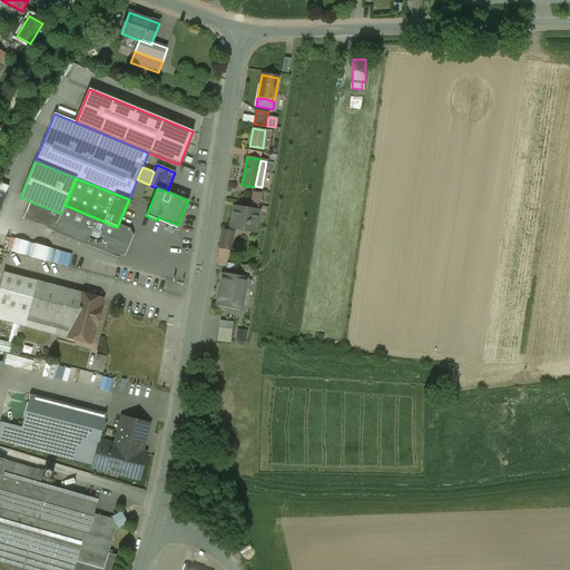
[(252,203),(261,203),(261,192),(253,190),(252,203)]
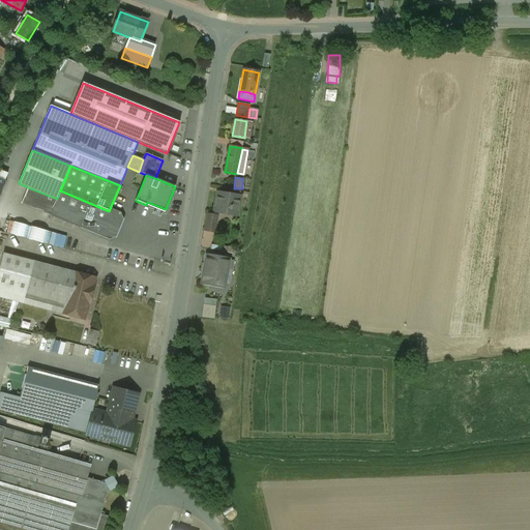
[(57,199),(28,187),(21,204),(50,216),(57,199)]
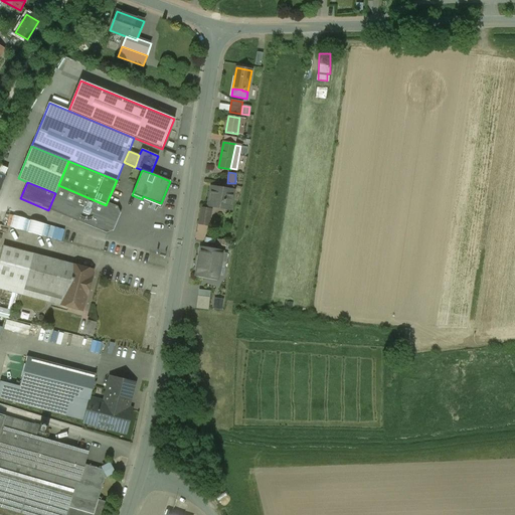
[(106,205),(58,185),(55,193),(48,210),(77,221),(78,219),(106,230),(111,228),(117,213),(115,208),(106,205)]
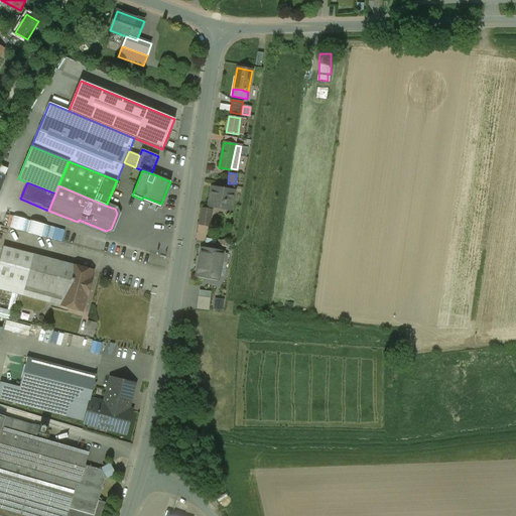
[(226,189),(212,187),(209,205),(231,209),(234,186),(227,185),(226,189)]
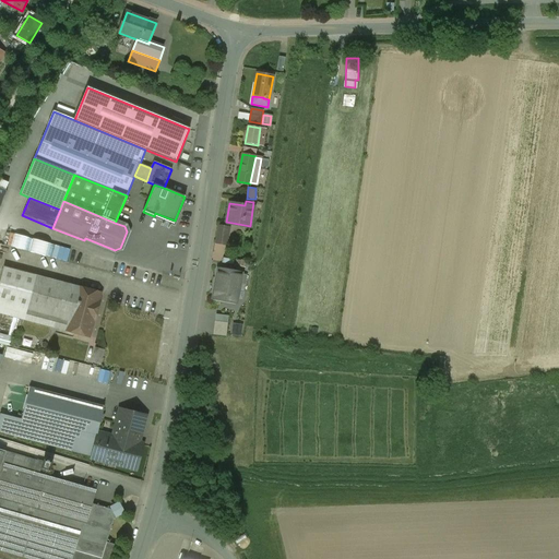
[(228,228),(218,226),(216,244),(226,245),(228,228)]
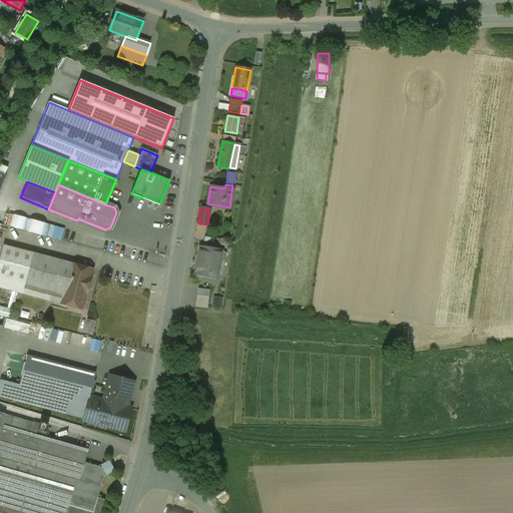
[(25,217),(23,229),(48,234),(50,222),(25,217)]
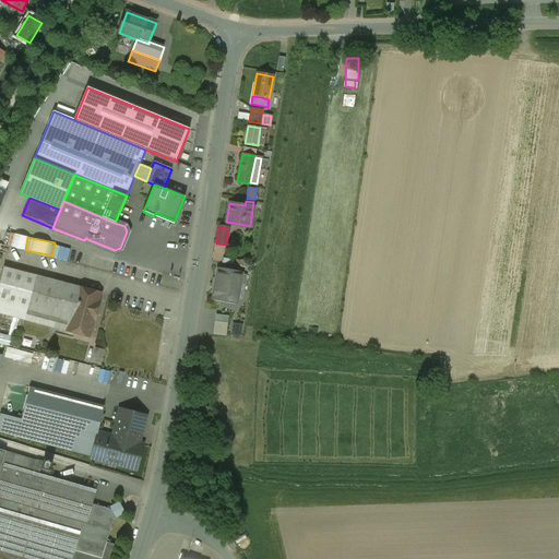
[(35,276),(4,268),(0,282),(0,312),(23,319),(35,276)]
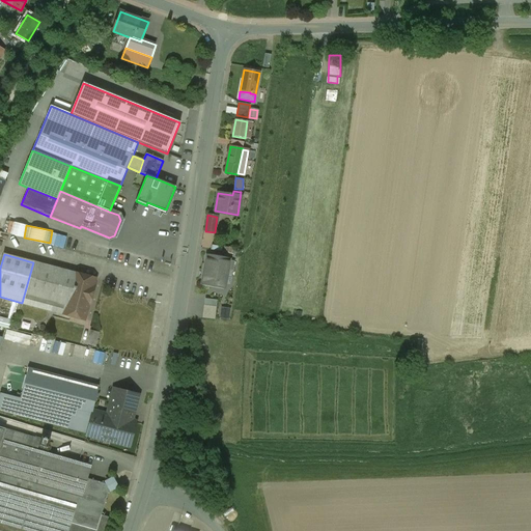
[(222,258),(206,255),(201,284),(224,288),(228,269),(229,260),(229,259),(222,258)]
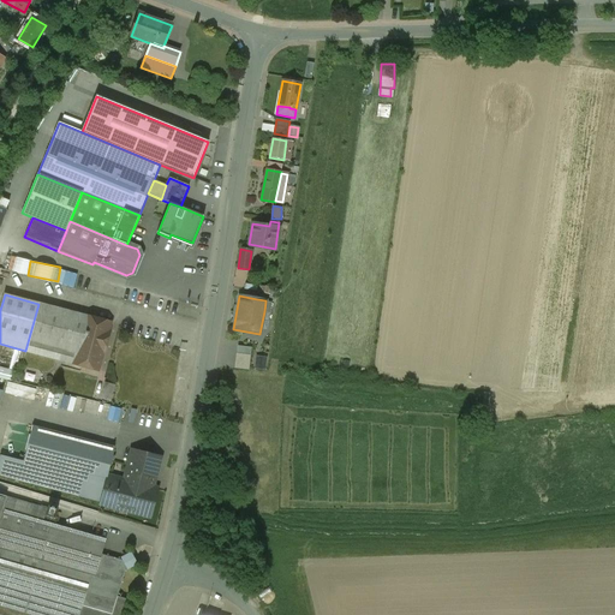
[(109,323),(39,304),(25,351),(97,370),(109,323)]
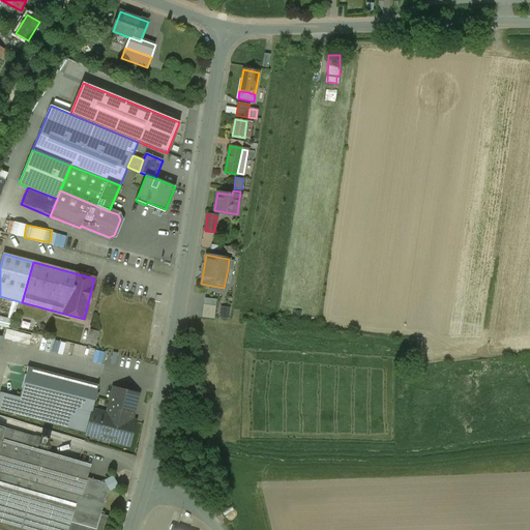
[(215,306),(203,304),(202,318),(214,319),(215,306)]
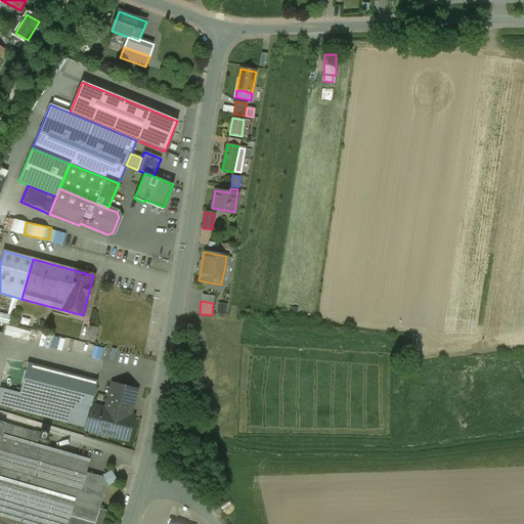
[(227,313),(227,303),(217,303),(217,313),(227,313)]
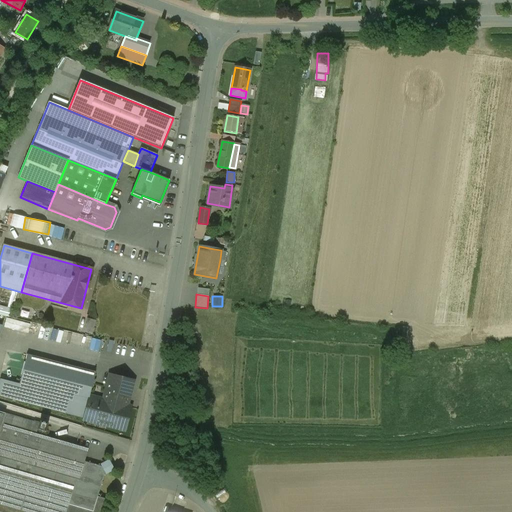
[(0,312),(11,315),(14,308),(0,304),(0,312)]
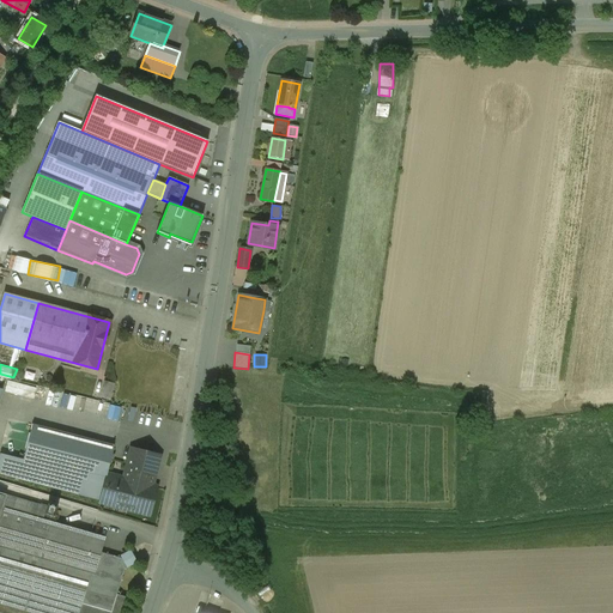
[(111,399),(115,382),(104,378),(99,395),(111,399)]
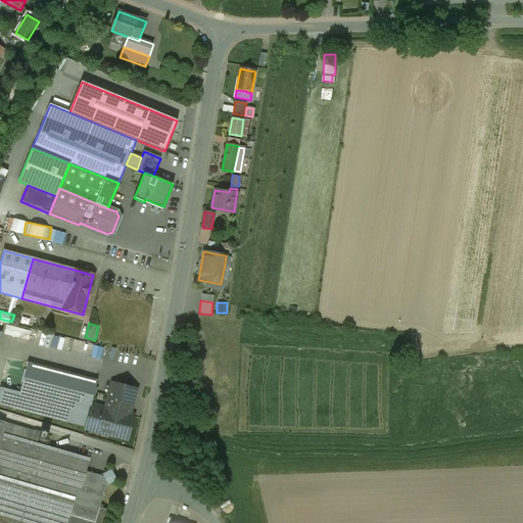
[(17,329),(17,338),(29,338),(29,330),(17,329)]
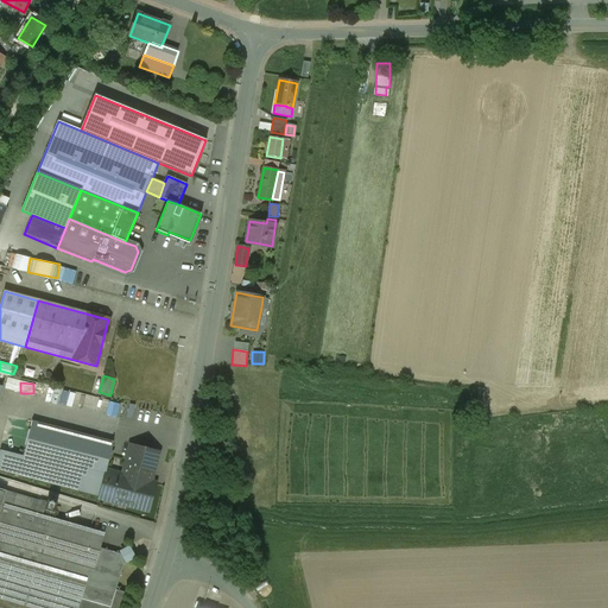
[(147,411),(144,423),(158,425),(172,429),(175,418),(147,411)]
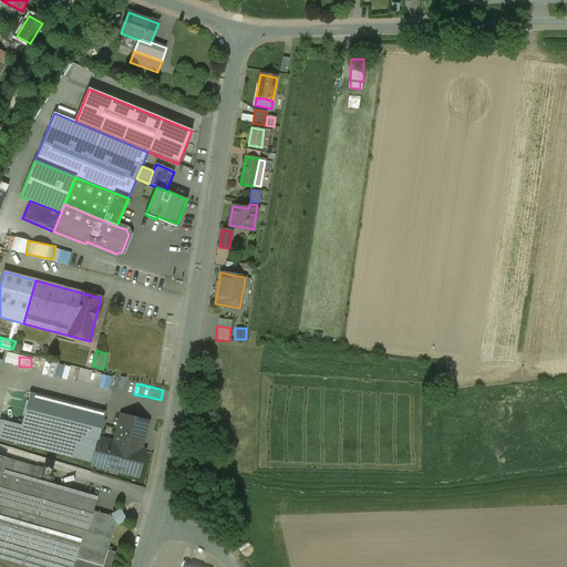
[(105,412),(30,393),(21,425),(17,443),(92,463),(99,440),(105,412)]
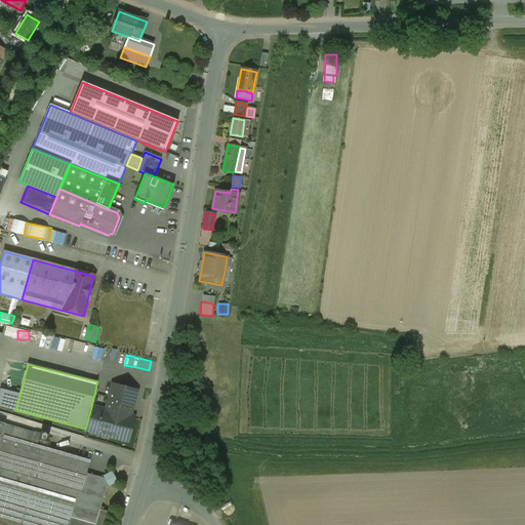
[(107,411),(91,407),(85,429),(85,430),(126,440),(132,417),(128,416),(134,392),(114,387),(107,411)]
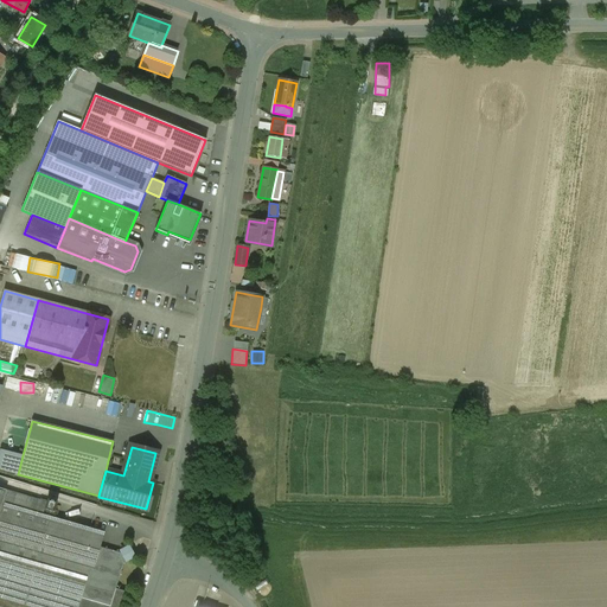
[(23,455),(0,451),(0,449),(0,468),(18,474),(23,455)]
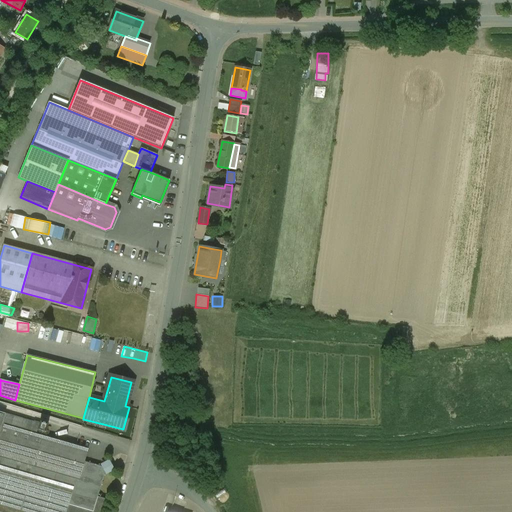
[(0,424),(27,432),(30,422),(0,412),(0,424)]
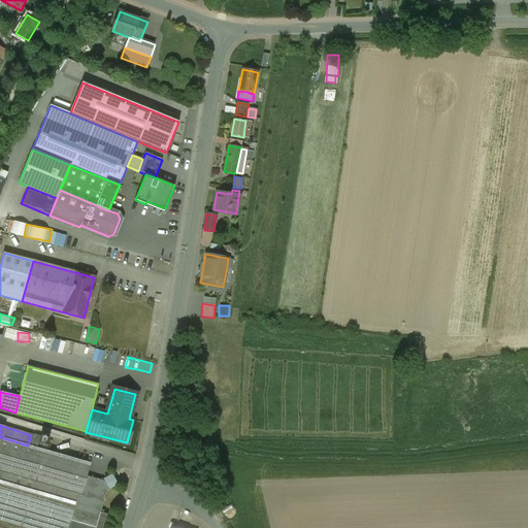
[(90,464),(45,451),(50,436),(41,434),(40,436),(35,434),(34,435),(31,435),(28,446),(0,437),(0,520),(28,527),(103,527),(107,517),(97,514),(104,489),(103,489),(108,486),(105,482),(101,484),(101,483),(86,479),(90,464)]
